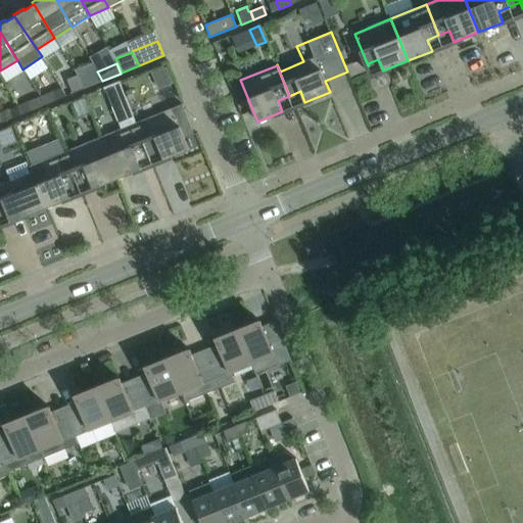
[(96,83),(93,74),(88,76),(86,70),(78,75),(81,80),(85,88),(96,83)]
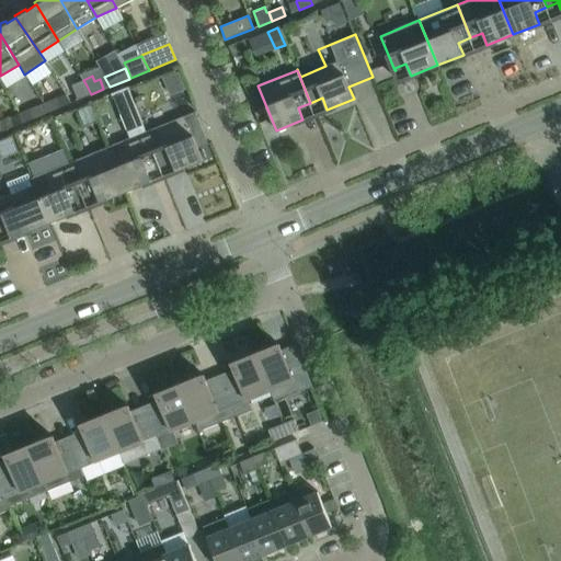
[(91,94),(87,86),(83,80),(71,84),(78,100),(91,94)]
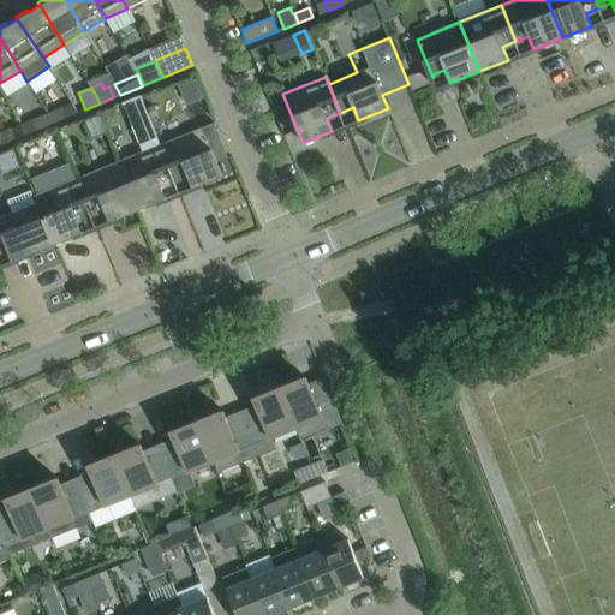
[(174,180),(160,144),(139,95),(123,101),(143,150),(118,161),(138,210),(167,198),(180,192),(174,180)]
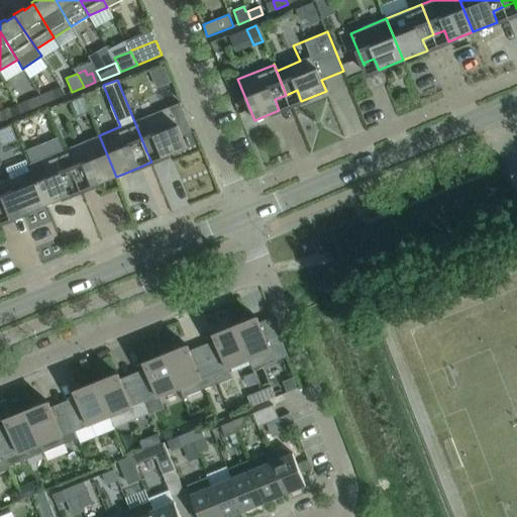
[(43,103),(56,98),(52,90),(40,95),(43,103)]
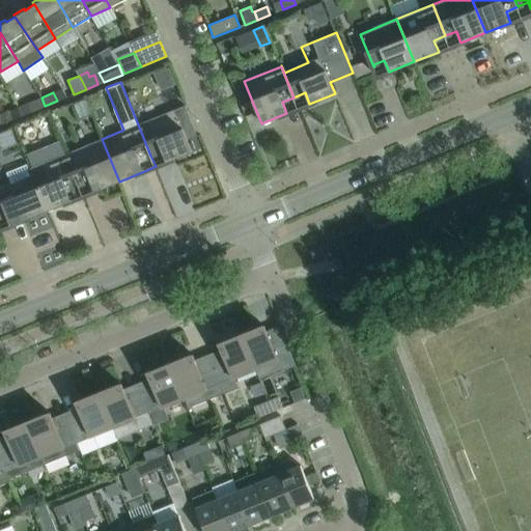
[(45,106),(42,98),(29,103),(32,111),(45,106)]
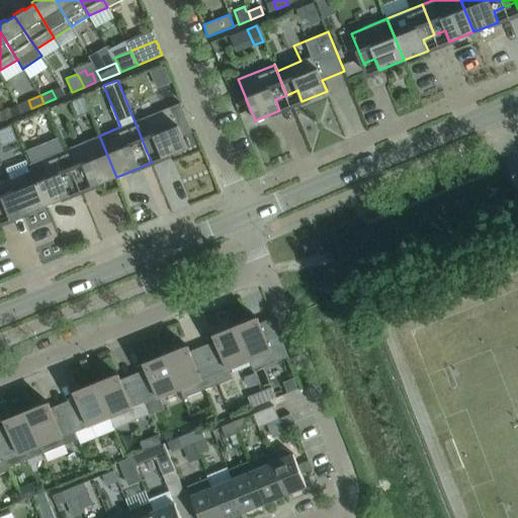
[(187,148),(182,137),(192,133),(180,102),(135,121),(147,152),(152,162),(187,148)]
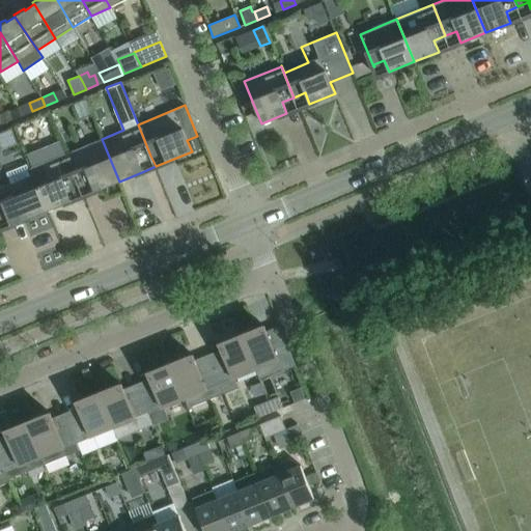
[(0,123),(12,119),(8,111),(0,114),(0,123)]
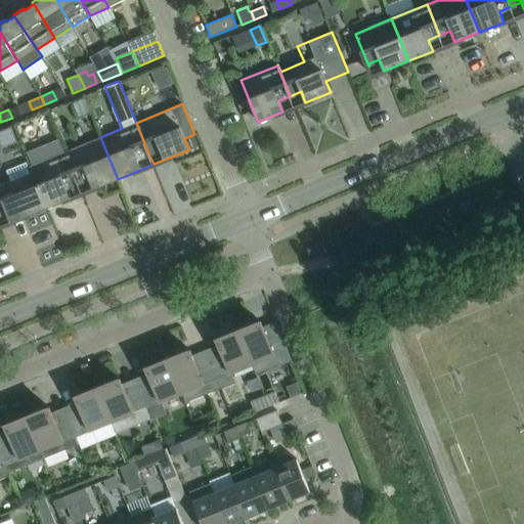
[(118,179),(100,137),(66,151),(78,182),(82,193),(93,188),(118,179)]
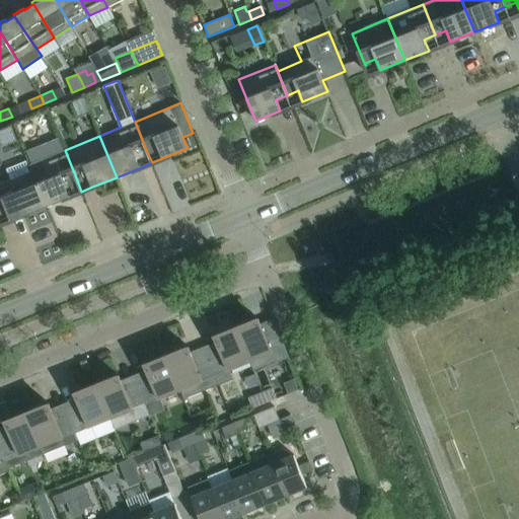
[(77,180),(65,150),(29,164),(28,164),(46,206),(70,196),(81,192),(77,180)]
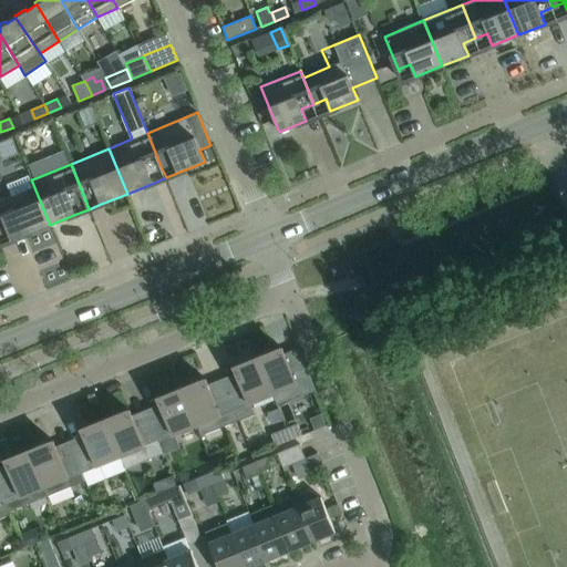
[(50,225),(31,179),(32,179),(31,176),(10,185),(13,195),(0,199),(0,210),(7,228),(12,240),(24,235),(50,225)]
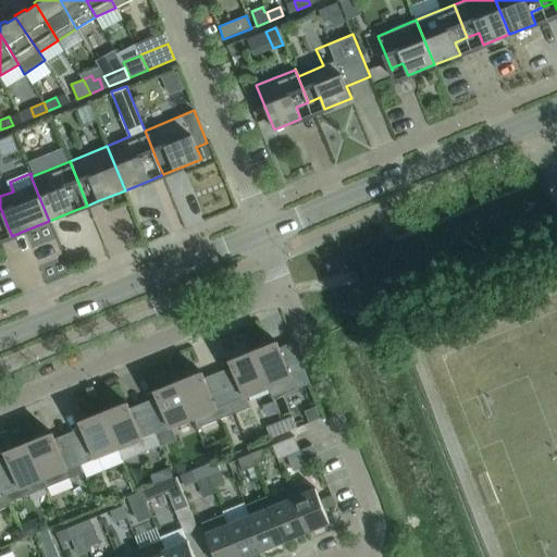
[(7,224),(0,207),(0,240),(12,236),(7,224)]
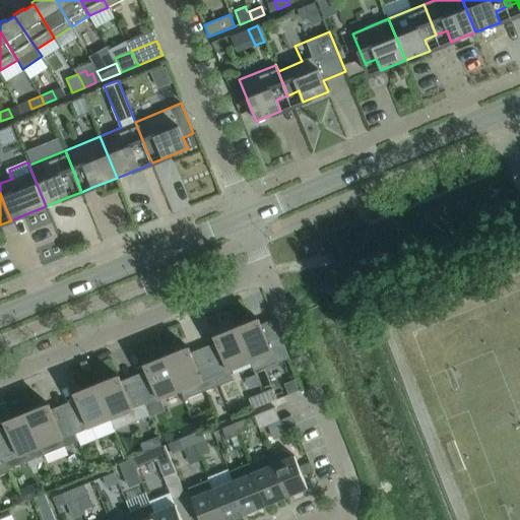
[(289,358),(276,325),(263,330),(258,319),(237,327),(250,362),(254,372),(289,358)]
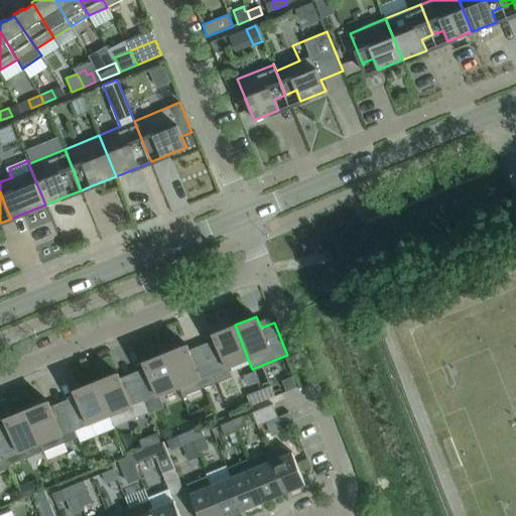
[(248,359),(235,325),(213,334),(217,345),(205,351),(217,381),(229,376),(226,368),(248,359)]
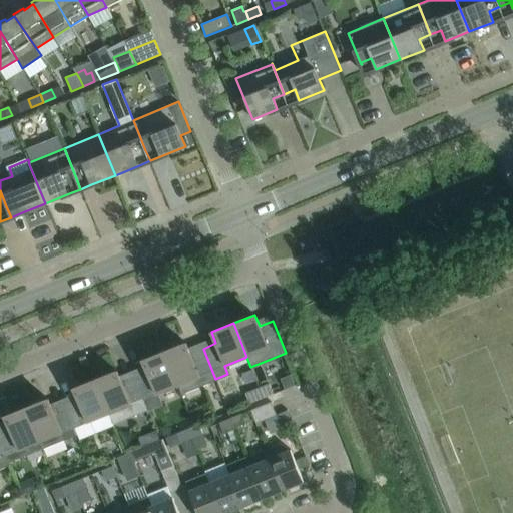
[(215,379),(203,349),(190,354),(185,343),(164,351),(177,385),(176,385),(180,394),(215,379)]
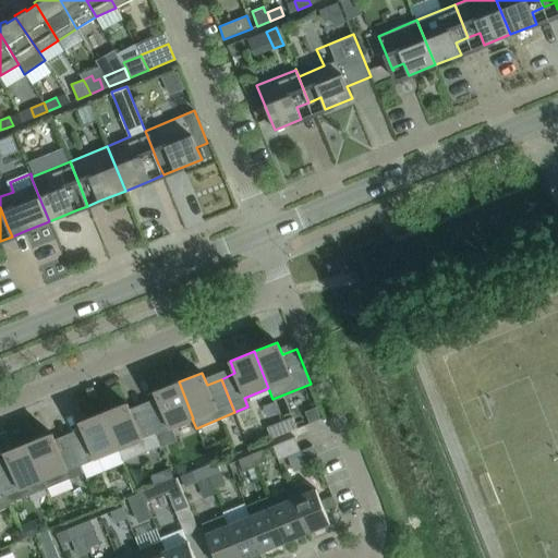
[(193,419),(179,381),(155,391),(159,403),(146,410),(156,434),(192,419),(193,419)]
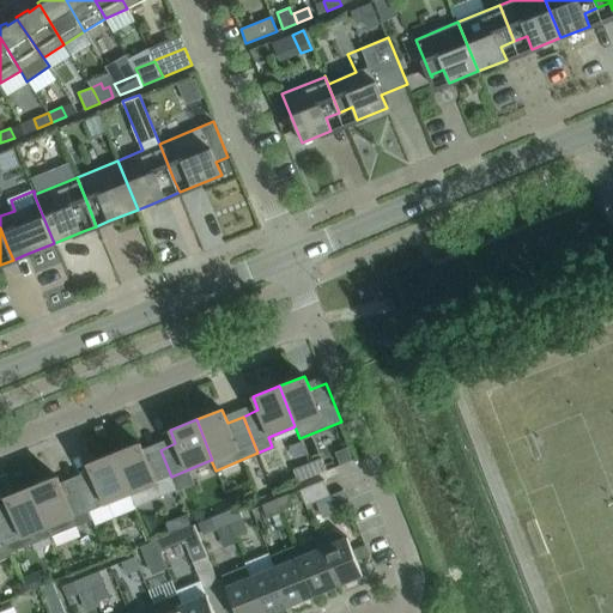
[(176,489),(171,477),(161,450),(145,456),(140,443),(114,453),(129,493),(134,505),(176,489)]
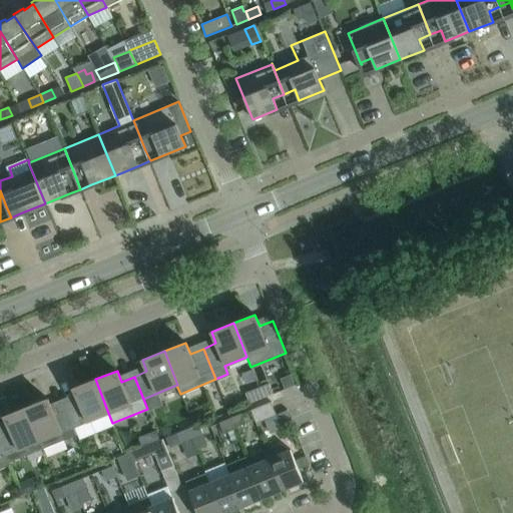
[(108,413),(95,379),(73,388),(78,399),(65,405),(74,427),(108,413)]
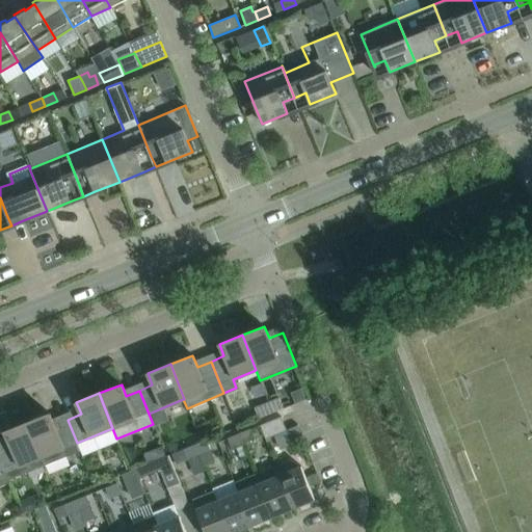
[(278,398),(269,402),(273,413),(284,408),(278,398)]
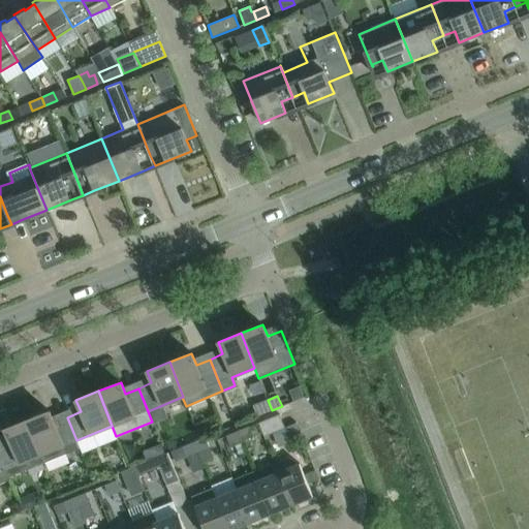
[(272,410),(268,400),(253,405),(257,415),(272,410)]
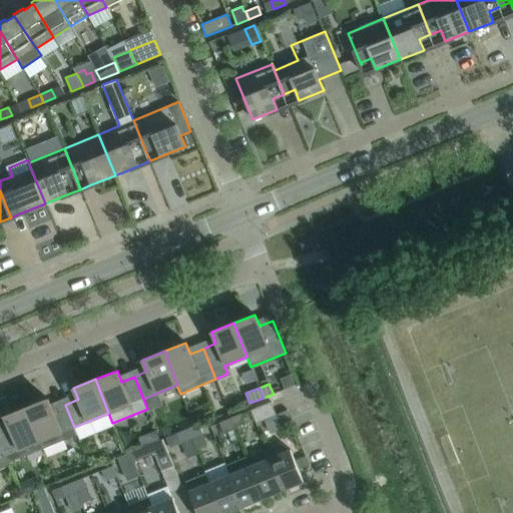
[(77,434),(74,427),(65,405),(52,410),(48,399),(26,407),(43,448),(77,434)]
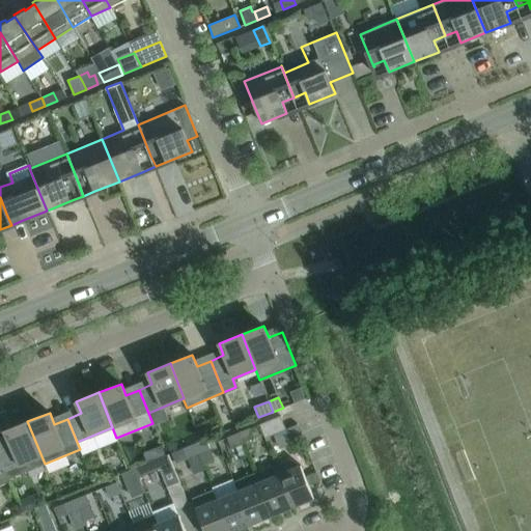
[(280,415),(259,424),(264,438),(286,429),(280,415)]
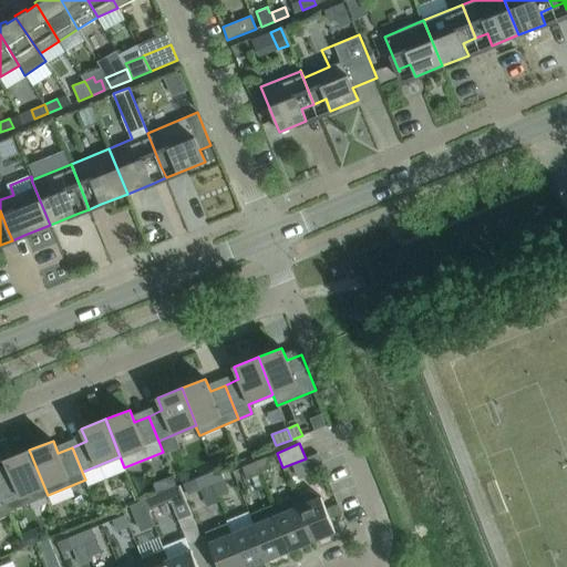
[(48,495),(29,450),(4,460),(10,472),(0,475),(0,487),(9,511),(48,495)]
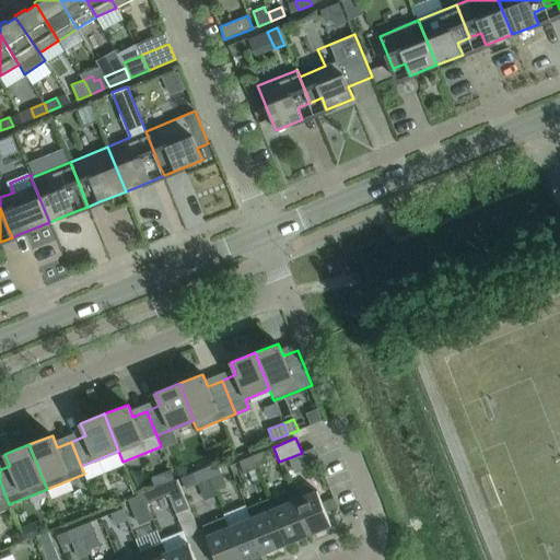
[(252,456),(255,466),(267,462),(264,451),(252,456)]
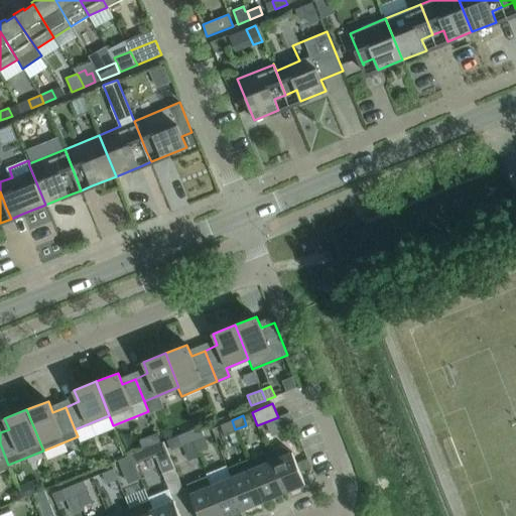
[(221,424),(225,434),(235,429),(232,420),(221,424)]
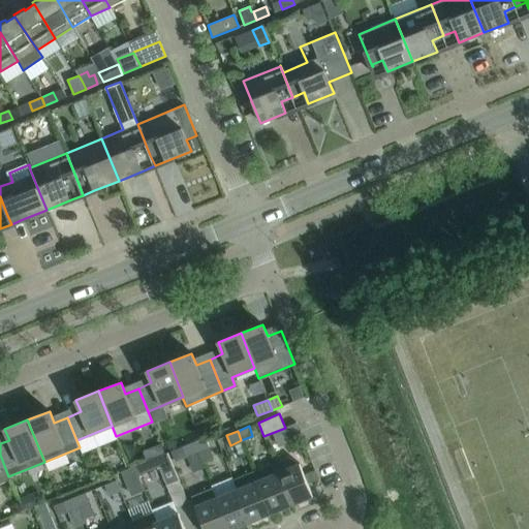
[(193,442),(197,452),(209,446),(205,437),(193,442)]
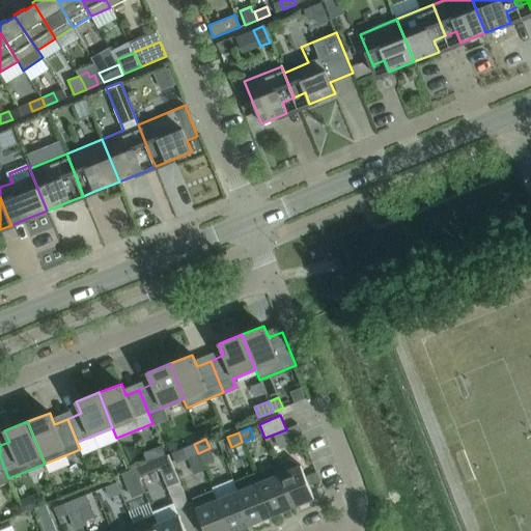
[(198,453),(194,444),(171,453),(175,463),(187,457),(198,453)]
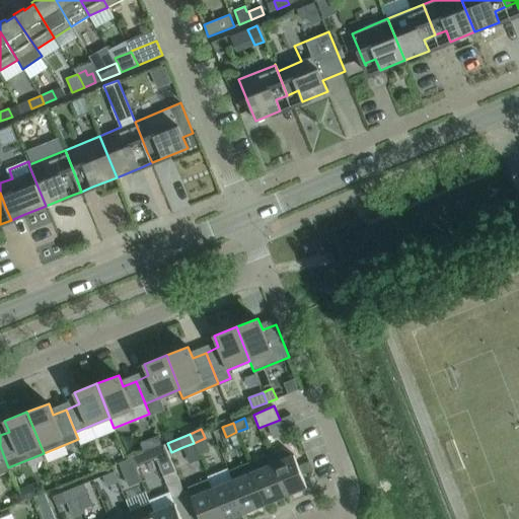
[(172,498),(184,493),(164,444),(132,457),(136,466),(156,458),(172,498)]
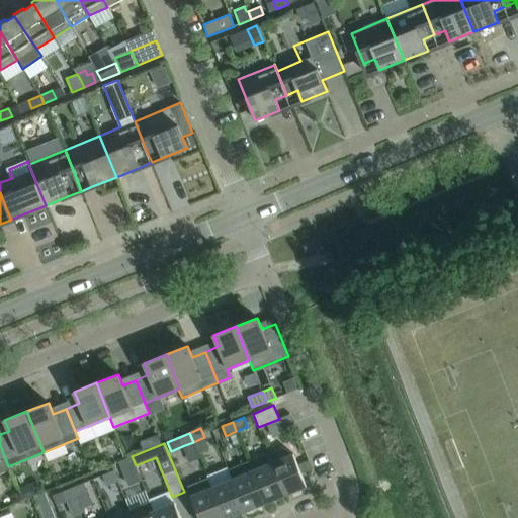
[(8,466),(0,445),(0,472),(9,469),(8,466)]
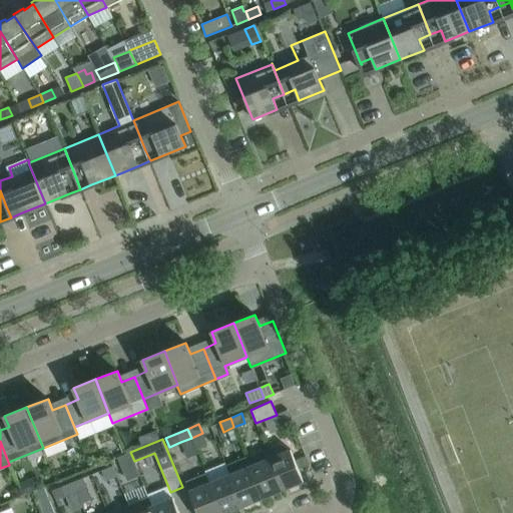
[(304,481),(291,449),(287,451),(285,446),(279,443),(266,448),(270,458),(283,489),(304,481)]
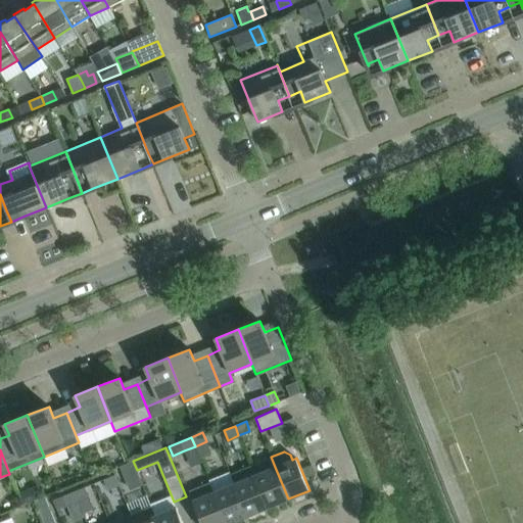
[(288,498),(275,467),(271,457),(256,463),(254,467),(257,473),(254,475),(268,508),(288,498)]
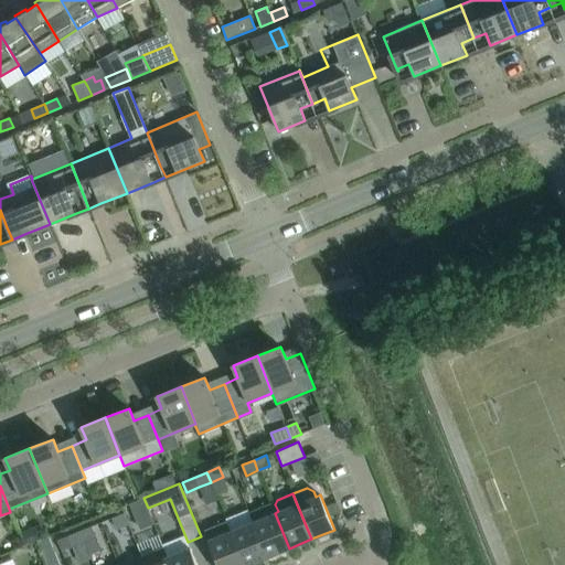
[(148,508),(144,498),(130,503),(136,516),(149,511),(148,508)]
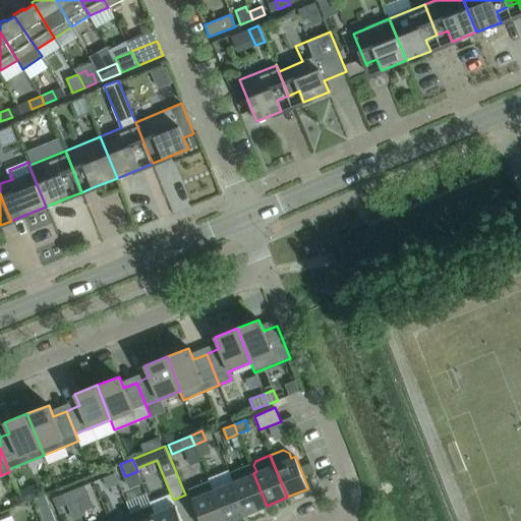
[(267,506),(253,473),(249,464),(230,472),(233,481),(246,514),(267,506)]
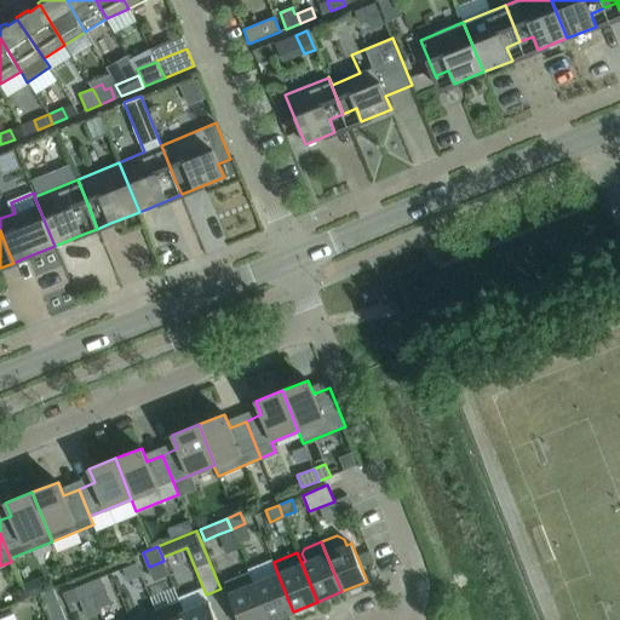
[(141,574),(136,563),(122,568),(127,579),(141,574)]
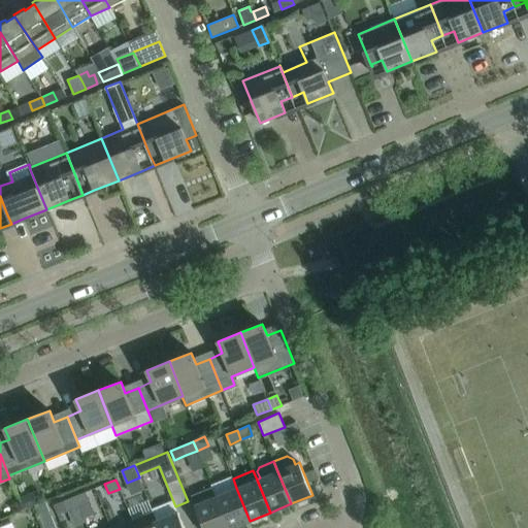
[(228,527),(216,496),(212,487),(191,496),(195,504),(203,527),(228,527)]
